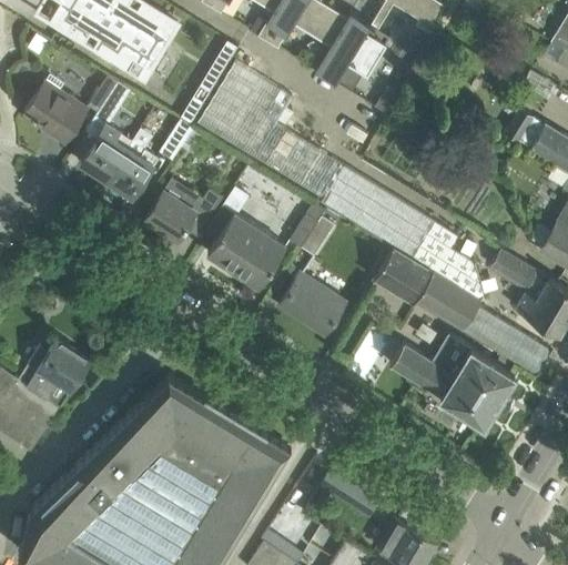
[(53,0),(59,2),(48,20),(84,42),(89,34),(97,40),(91,50),(127,71),(133,61),(148,70),(176,23),(141,2),(135,10),(128,4),(130,0),(53,0)]
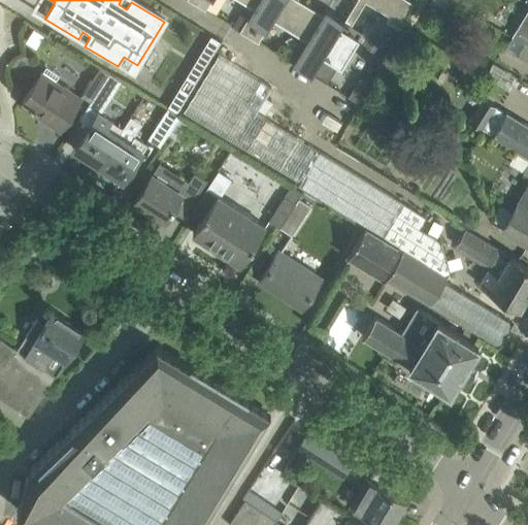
[(187,0),(187,1),(205,12),(211,0),(235,0),(253,10),(259,0),(187,0)]
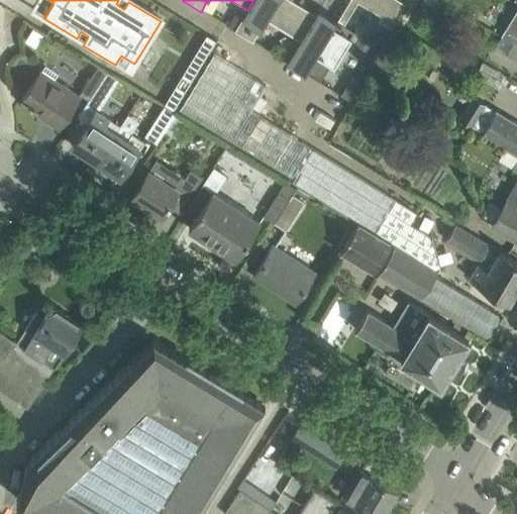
[(253,0),(247,10),(234,32),(252,43),(267,21),(300,42),(315,16),(289,0),(253,0)]
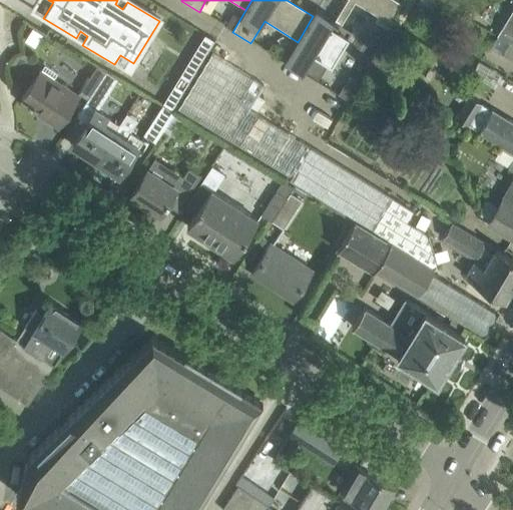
[(317,11),(313,16),(298,42),(285,63),(303,74),(314,55),(332,66),(352,33),(342,26),(355,3),(378,17),(375,22),(388,30),(402,5),(393,0),(348,0),(335,22),(317,11)]
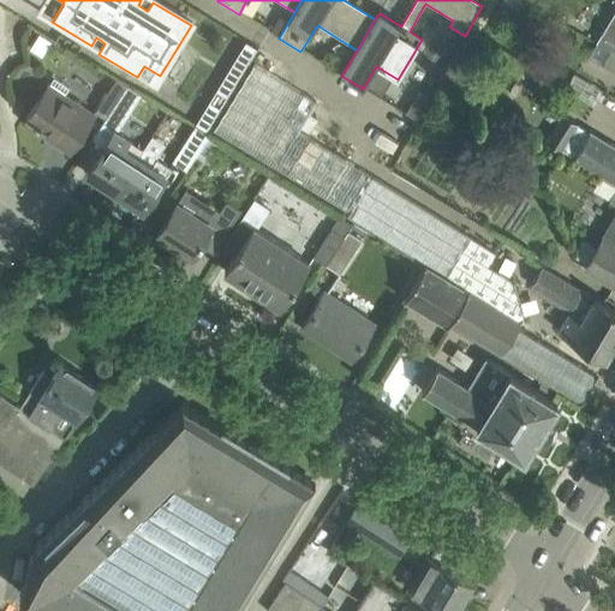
[(614,10),(595,45),(610,54),(614,57),(614,10)]
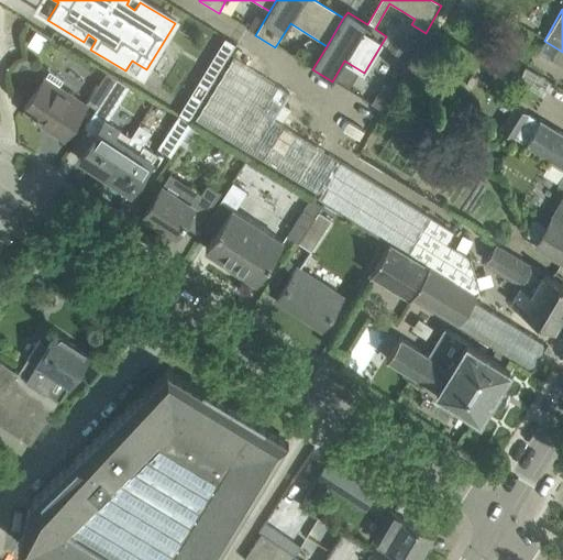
[(256,34),(264,22),(255,18),(249,30),(256,34)]
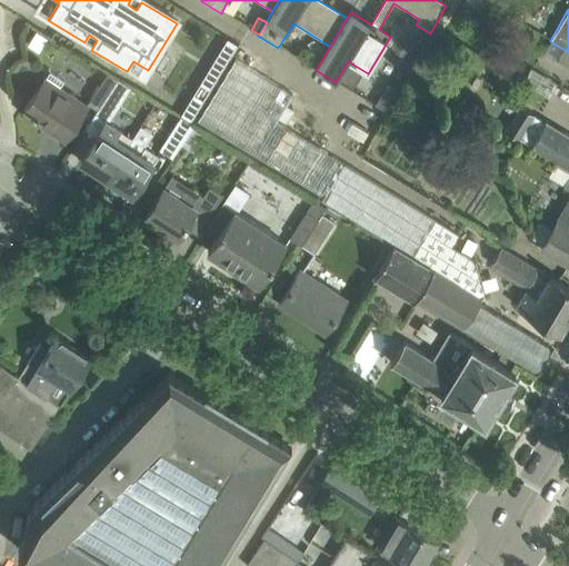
[(228,41),(200,86),(210,91),(237,47),(228,41)]
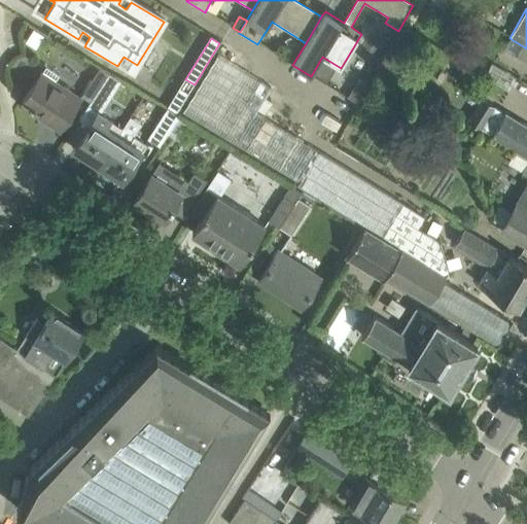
[(526,48),(523,46),(516,59),(526,65),(526,48)]
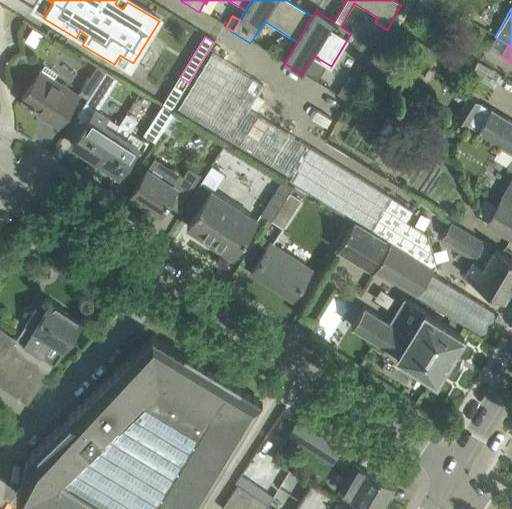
[(177,111),(300,186),(318,155),(248,112),(263,87),(211,56),(177,111)]
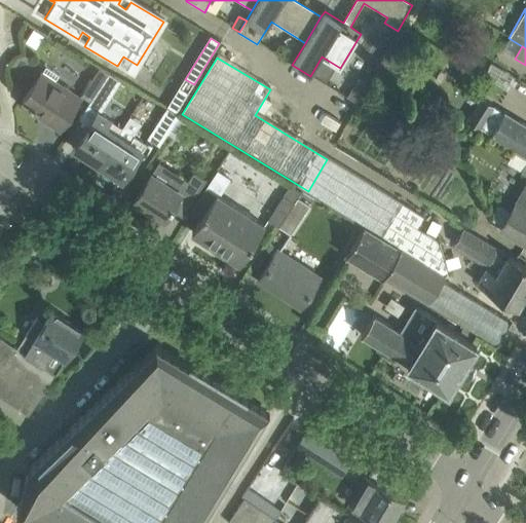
[(38,78),(22,104),(47,120),(45,123),(61,134),(81,102),(54,84),(59,77),(46,69),(42,75),(40,75),(39,76),(40,77),(40,78),(38,78)]
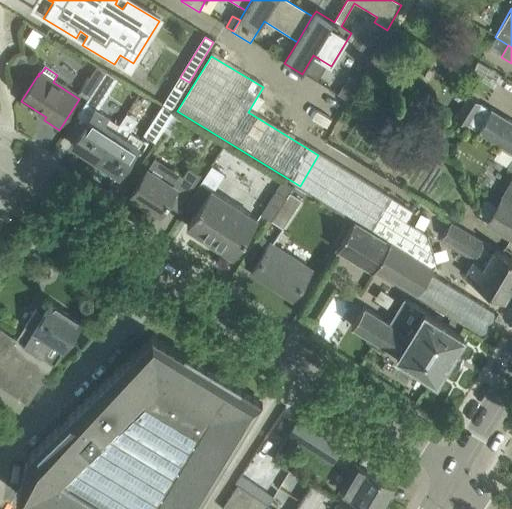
[(88,101),(105,74),(96,69),(79,96),(88,101)]
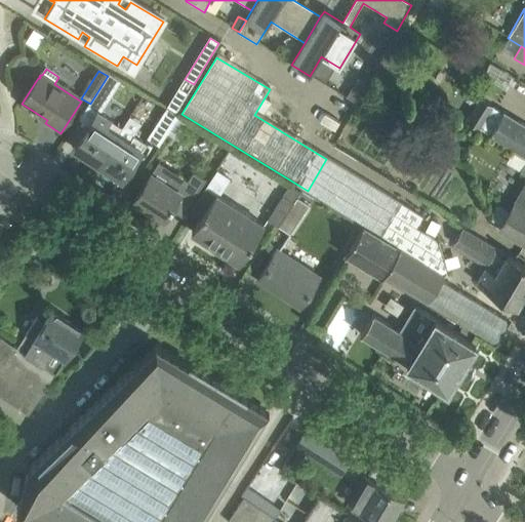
[(434,82),(434,83),(434,84),(434,85),(435,85),(435,86),(436,86),(437,87),(438,87),(438,86),(439,86),(440,86),(440,85),(441,85),(444,79),(444,78),(444,77),(444,76),(443,75),(442,74),(441,74),(440,74),(439,74),(438,75),(437,75),(434,81),(434,82)]
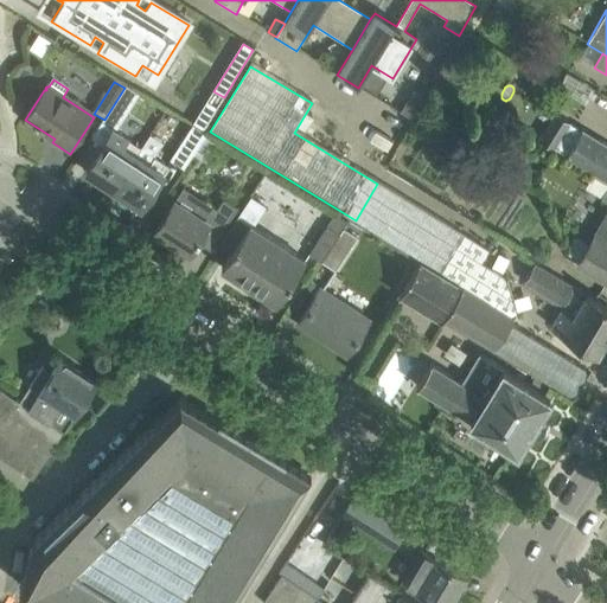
[(140,97),(125,88),(104,120),(120,129),(140,97)]
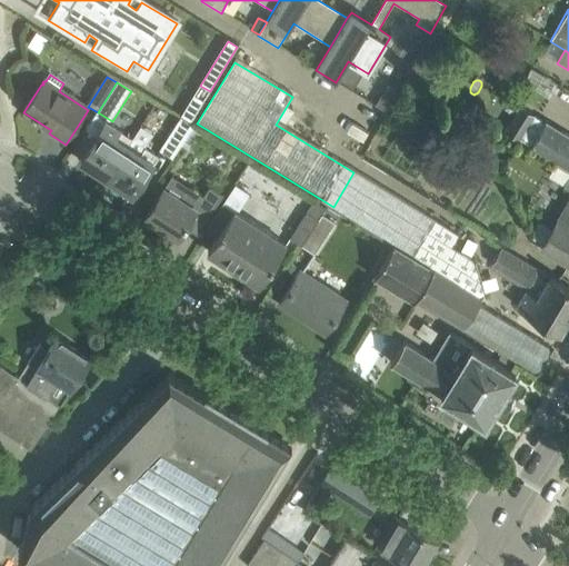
[(531,148),(545,123),(520,108),(506,133),(531,148)]
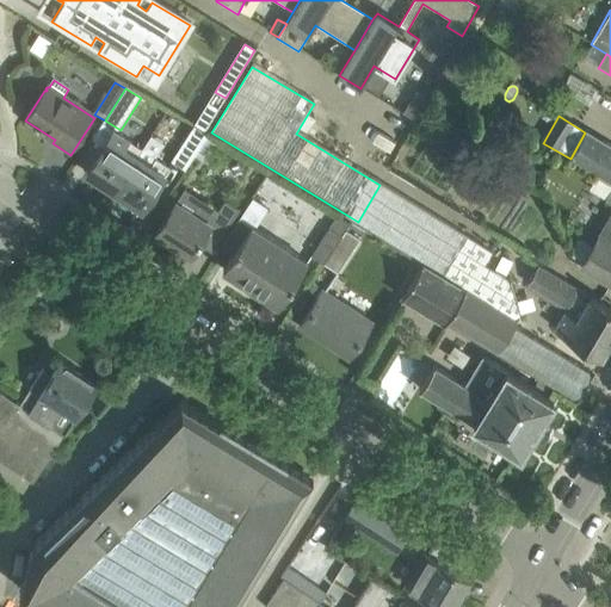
[(208,138),(202,135),(193,129),(170,163),(184,173),(208,138)]
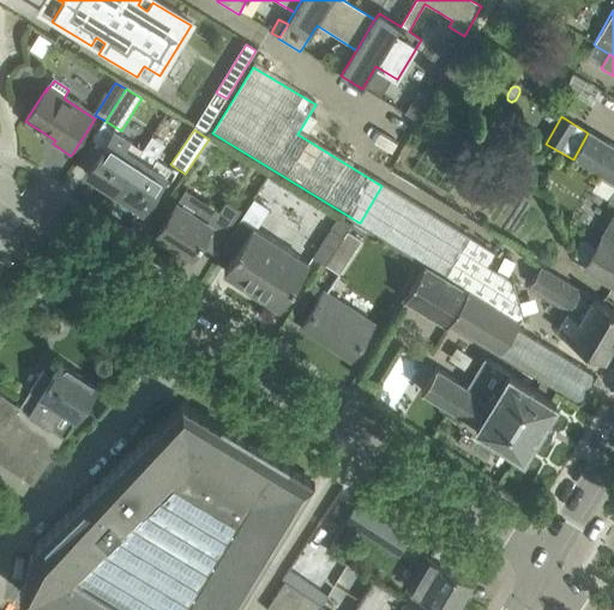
[(613,149),(588,133),(573,159),(613,183),(613,149)]
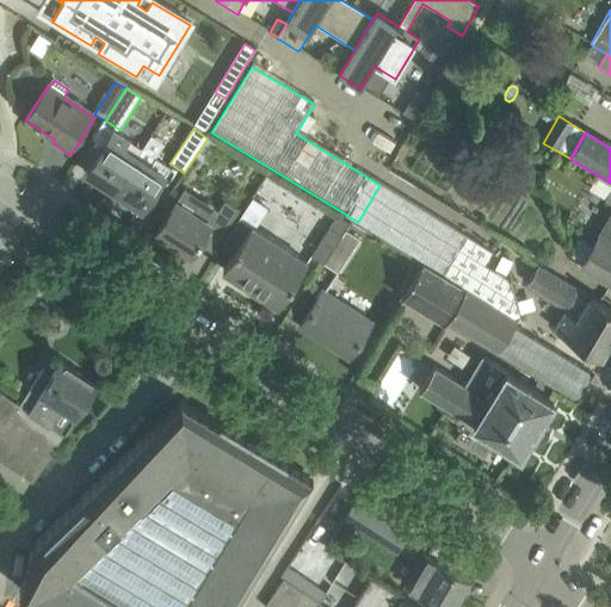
[(128,143),(115,135),(113,134),(86,174),(115,193),(136,159),(123,150),(128,143)]
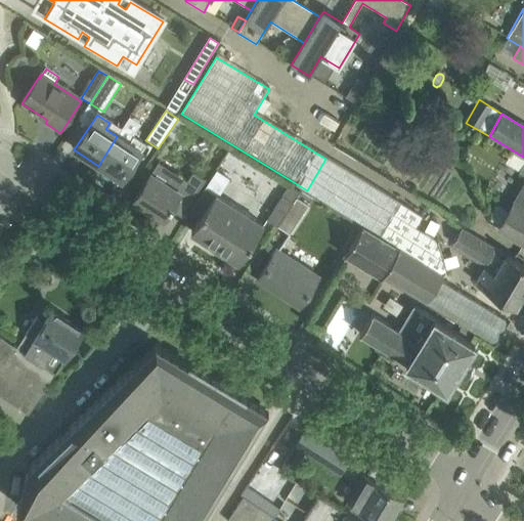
[(117,136),(98,166),(122,181),(145,145),(133,138),(129,144),(117,136)]
